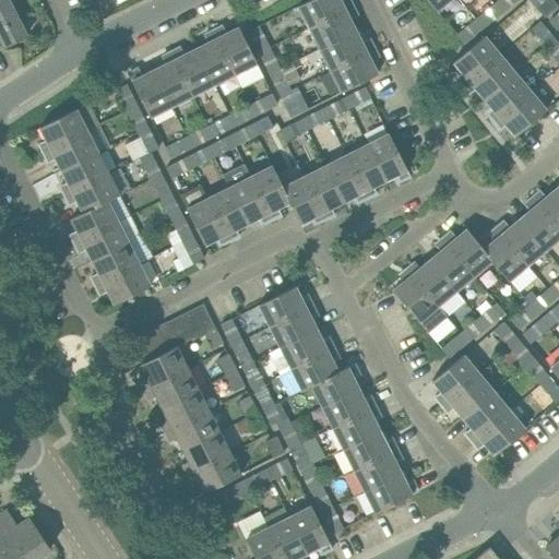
[(0,0),(0,39),(3,46),(27,34),(10,0),(0,0)]
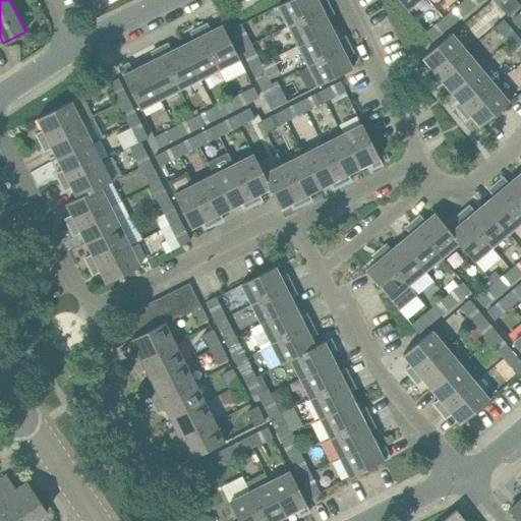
[(287,0),(278,5),(288,25),(328,5),(325,0),(287,0)]
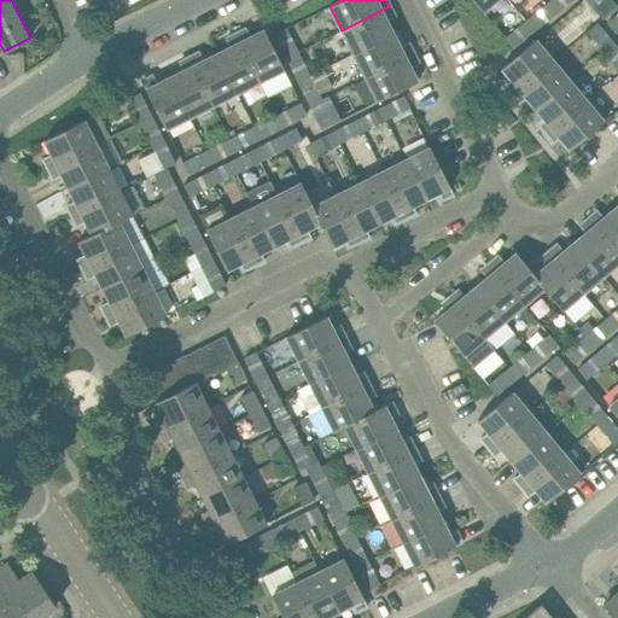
[(472,0),(483,12),(496,0),(472,0)]
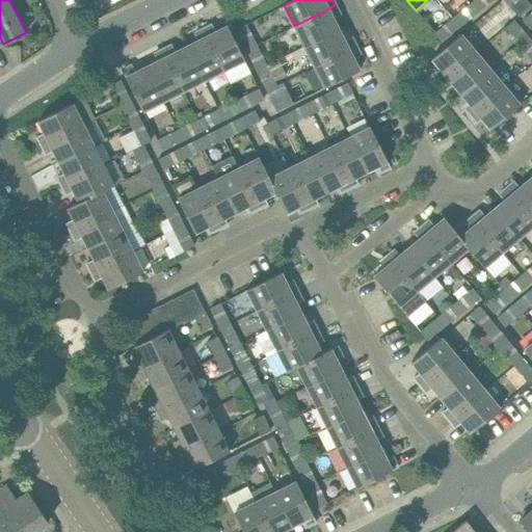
[(491,0),(474,0),(481,8),(491,0)]
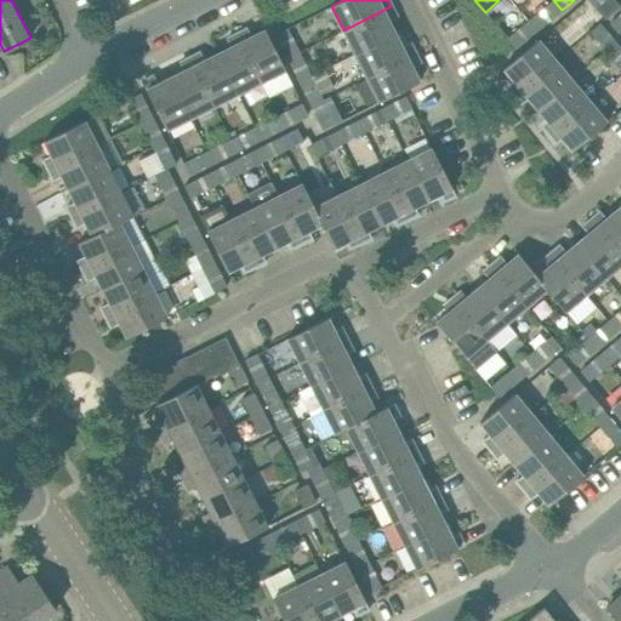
[(396,34),(388,21),(396,17),(391,6),(343,30),(355,53),(396,34)]
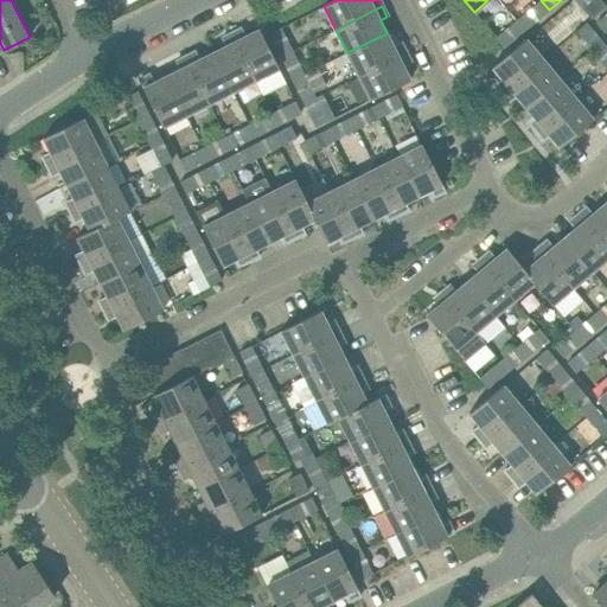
[(516,21),(525,32),(541,18),(531,7),(516,21)]
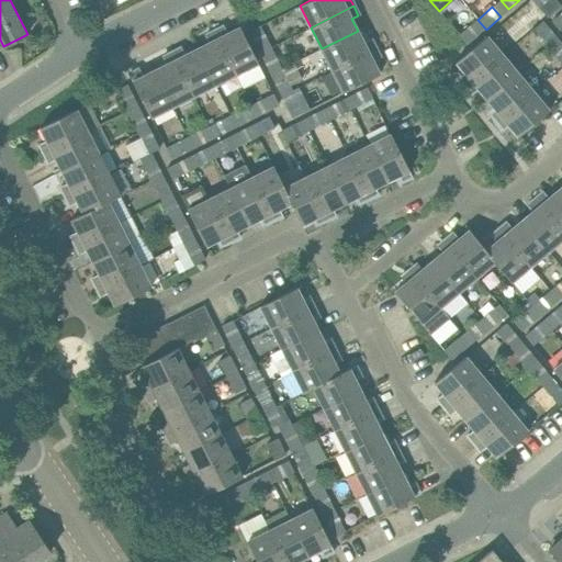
[(486,30),(478,20),(470,26),(479,36),(486,30)]
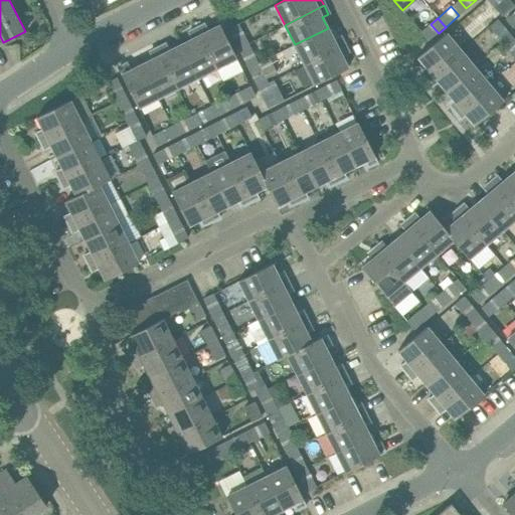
[(228,28),(237,46),(247,41),(238,23),(228,28)]
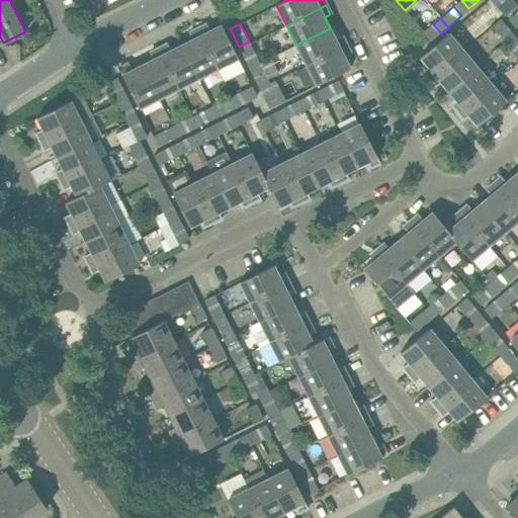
[(209,30),(206,24),(198,28),(219,68),(238,58),(221,24),(209,30)]
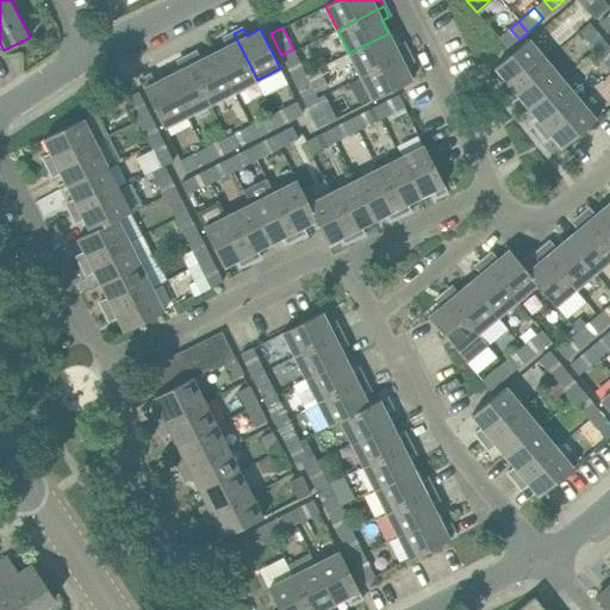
[(595,53),(605,43),(592,29),(582,38),(595,53)]
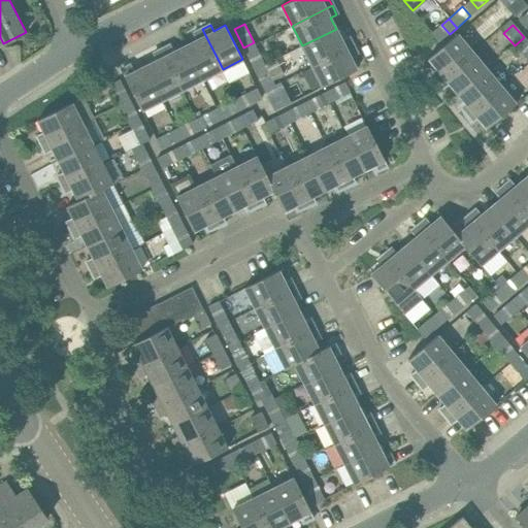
[(193,34),(196,40),(185,45),(202,79),(223,69),(202,29),(193,34)]
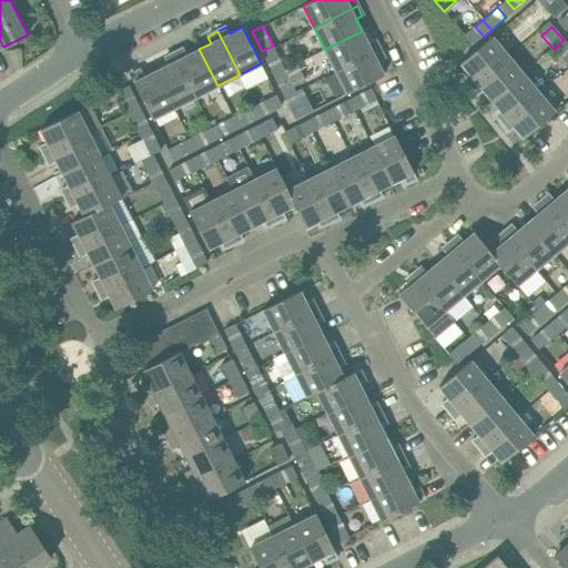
[(367,42),(362,31),(325,49),(335,71),(379,49),(374,39),(367,42)]
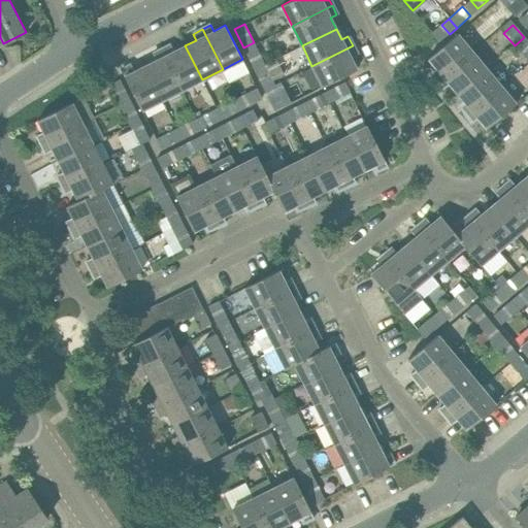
[(428,58),(428,59),(436,68),(431,73),(437,80),(472,52),(457,33),(428,58)]
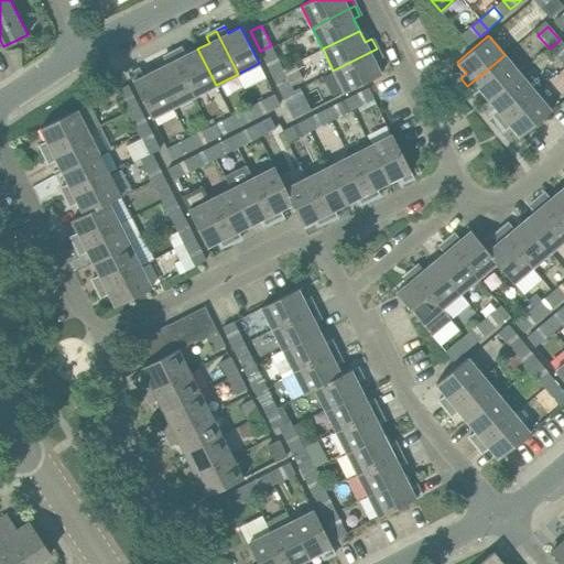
[(563,45),(560,40),(550,49),(560,61),(563,56),(563,45)]
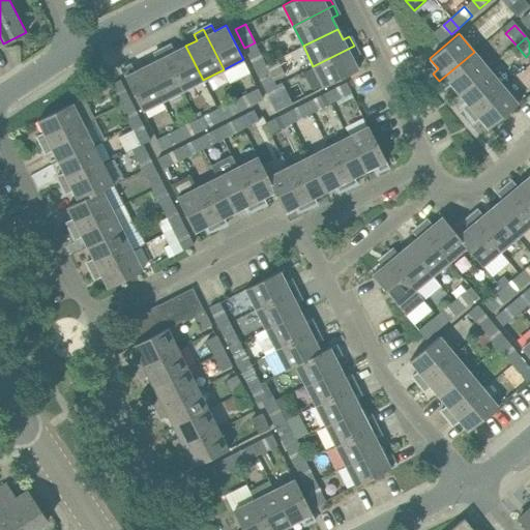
[(175,52),(171,45),(163,50),(182,90),(203,80),(185,46),(175,52)]
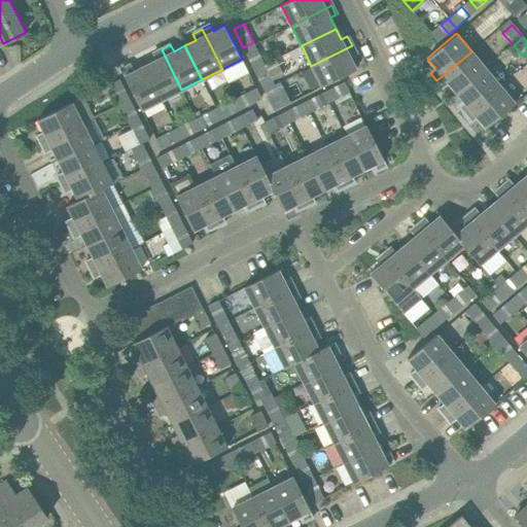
[(321,86),(355,69),(350,58),(356,55),(352,45),(311,66),(321,86)]
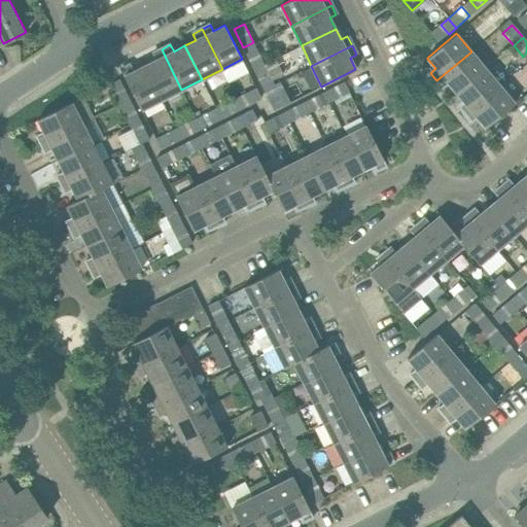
[(152,54),(155,60),(145,66),(162,99),(181,90),(162,49),(152,54)]
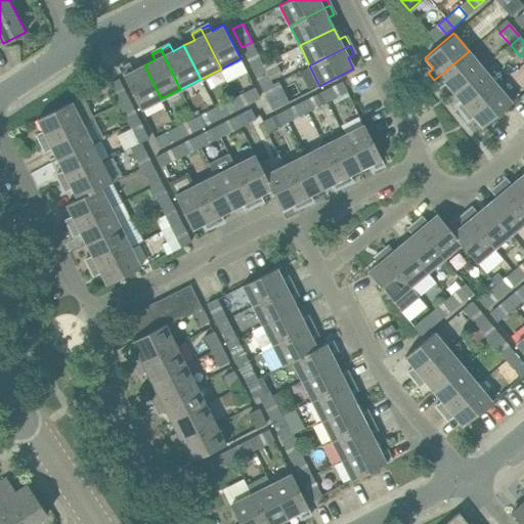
[(261,64),(254,49),(244,54),(251,70),(261,64)]
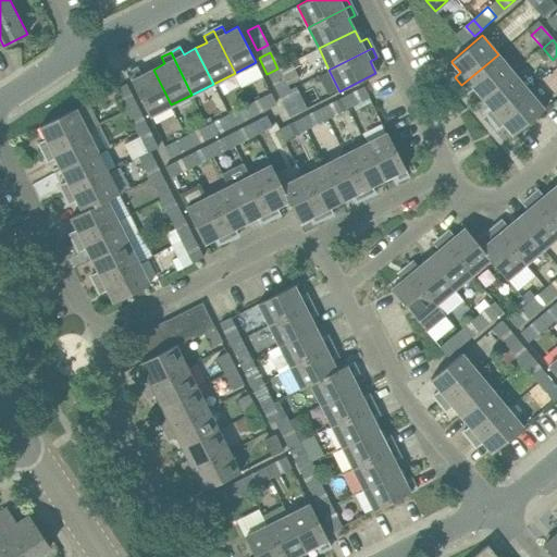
[(514,72),(498,54),(461,85),(468,93),(474,88),(482,98),(514,72)]
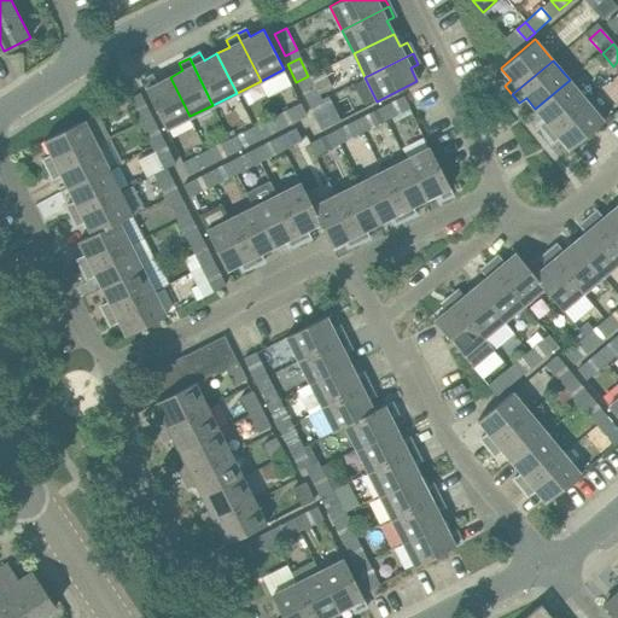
[(324,68),(308,76),(296,82),(308,105),(328,95),(326,92),(333,88),(324,68)]
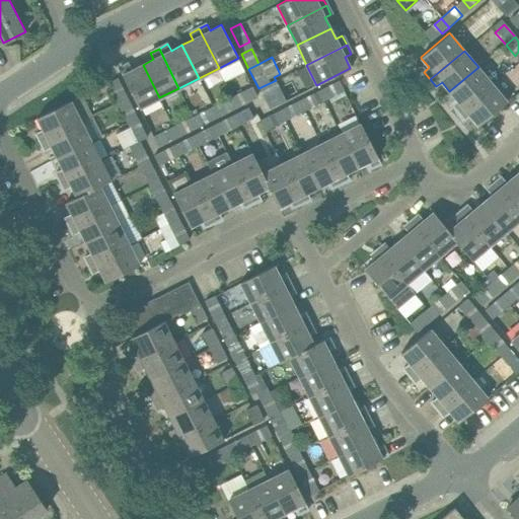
[(132,70),(129,64),(120,69),(139,107),(159,97),(143,65),(132,70)]
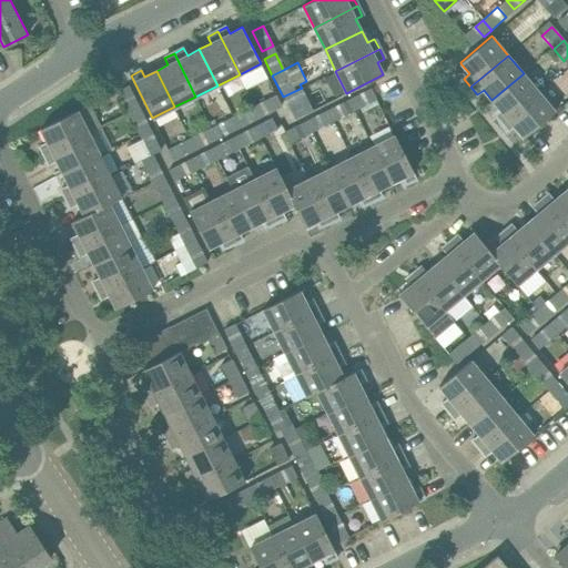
[(501,123),(539,92),(524,73),(492,100),(500,110),(495,115),(501,123)]
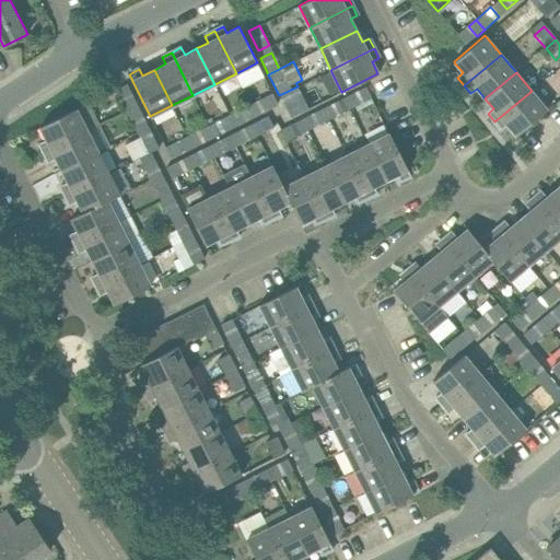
[(126,112),(136,106),(126,86),(116,92),(126,112)]
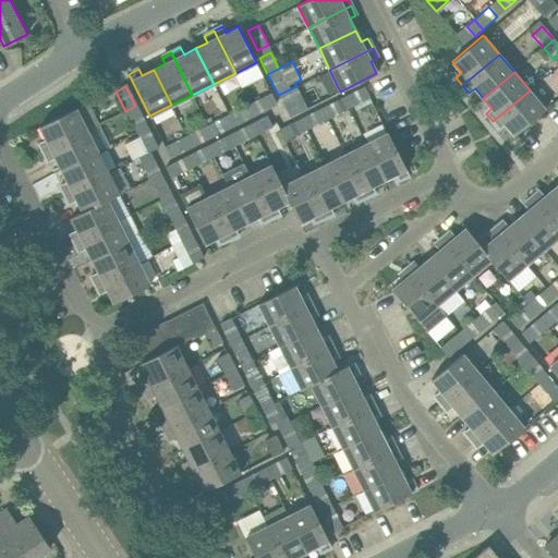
[(278,95),(289,117),(307,108),(296,86),(278,95)]
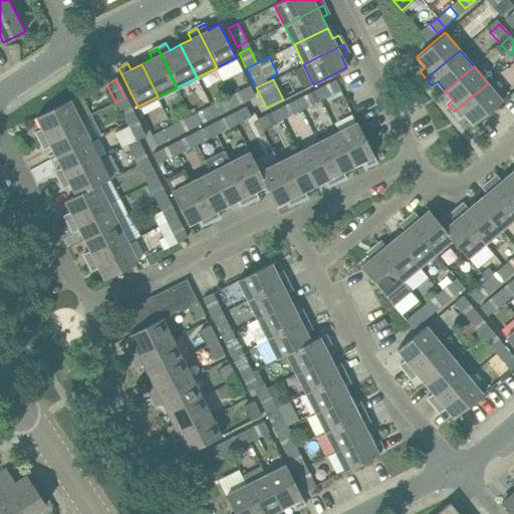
[(323,98),(340,89),(336,79),(318,88),(323,98)]
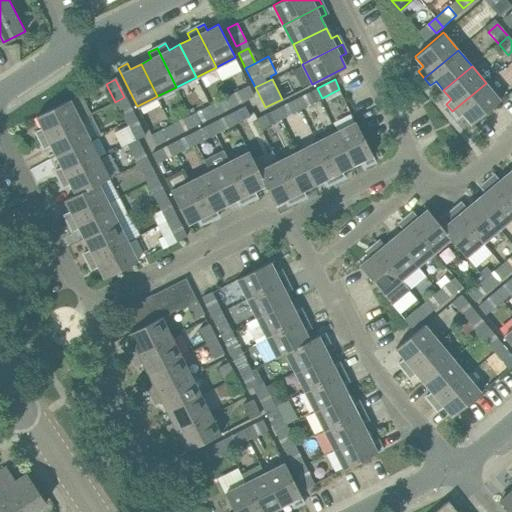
[(472,124),(500,100),(486,83),(452,111),(458,119),(463,114),(472,124)]
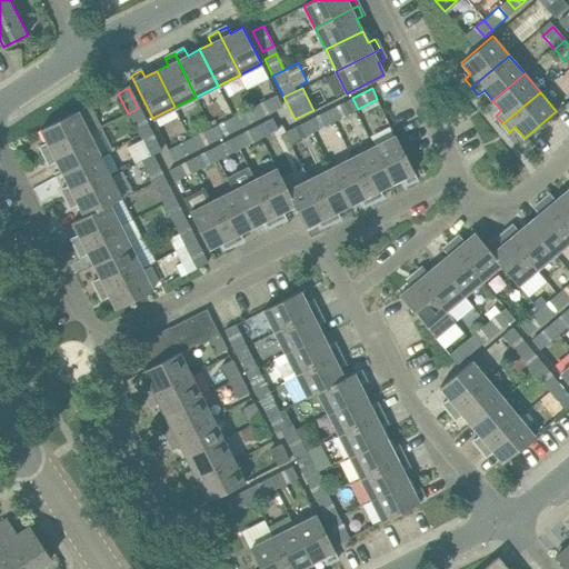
[(261,117),(276,110),(270,98),(256,106),(261,117)]
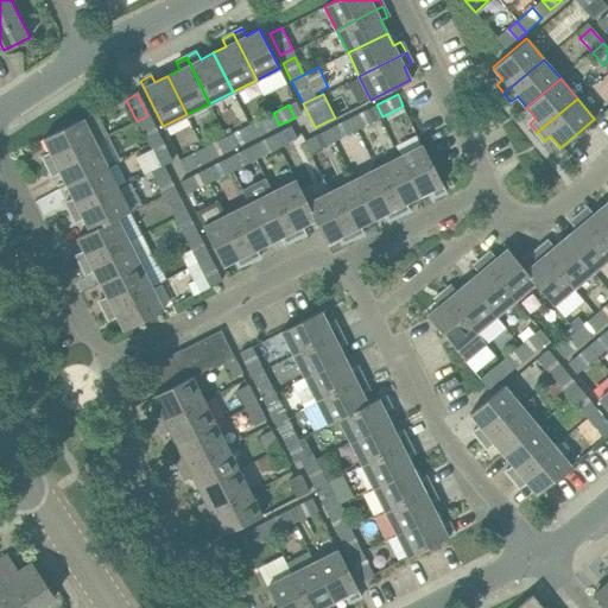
[(350,118),(356,130),(382,116),(377,105),(350,118)]
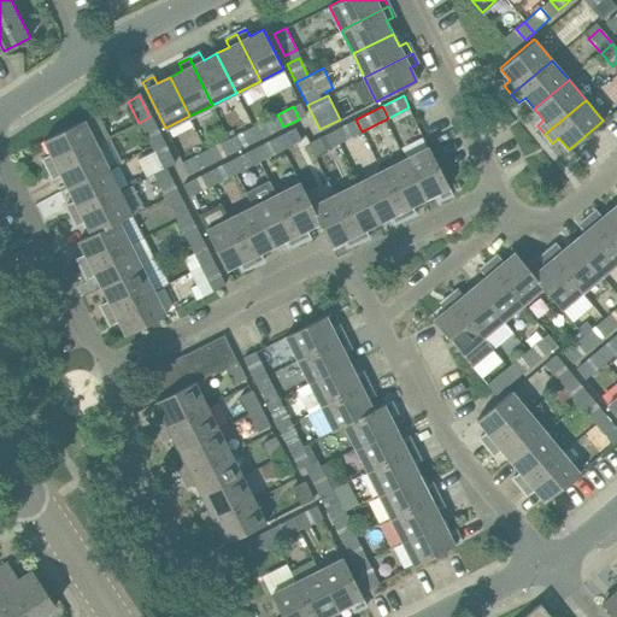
[(259,139),(283,127),(277,115),(253,127),(259,139)]
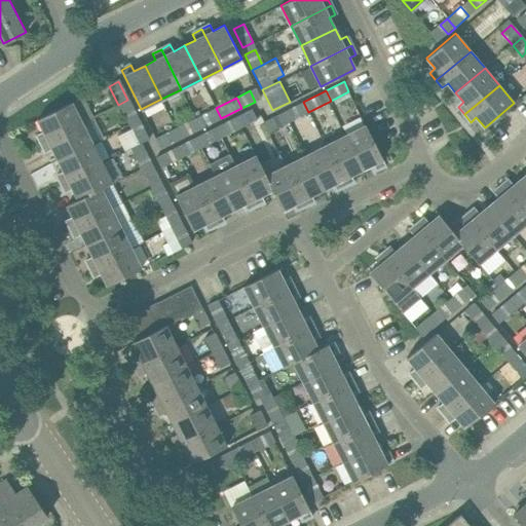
[(127,100),(118,105),(125,119),(135,114),(127,100)]
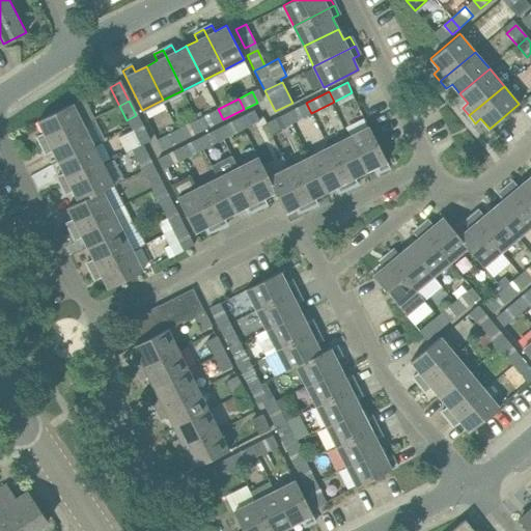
[(72,103),(37,120),(44,133),(37,136),(42,144),(83,124),(72,103)]
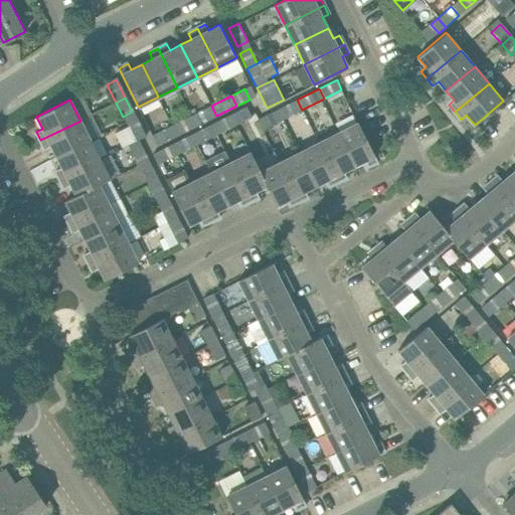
[(302,110),(297,100),(283,107),(288,117),(302,110)]
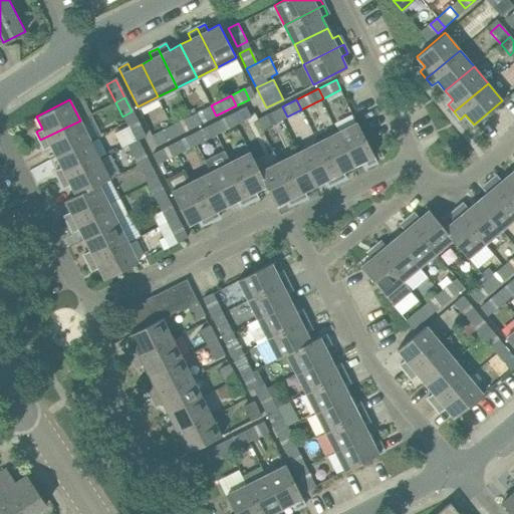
[(197,125),(216,115),(211,105),(191,114),(197,125)]
